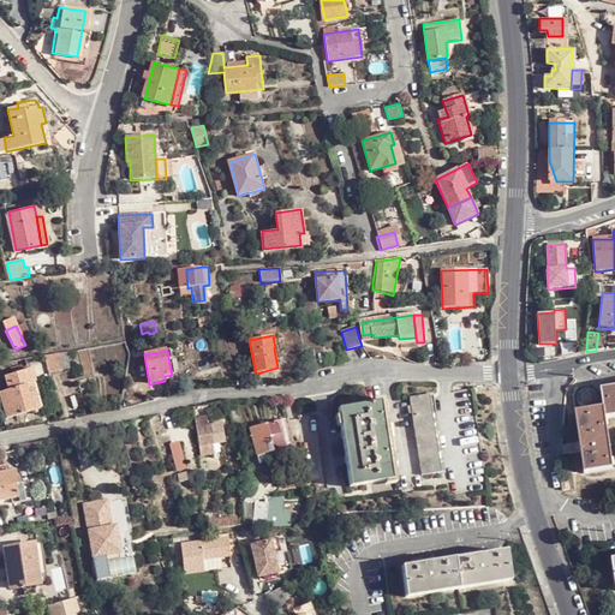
[(0,390),(0,396),(7,419),(40,408),(33,381),(36,380),(33,368),(5,375),(9,389),(0,390)]
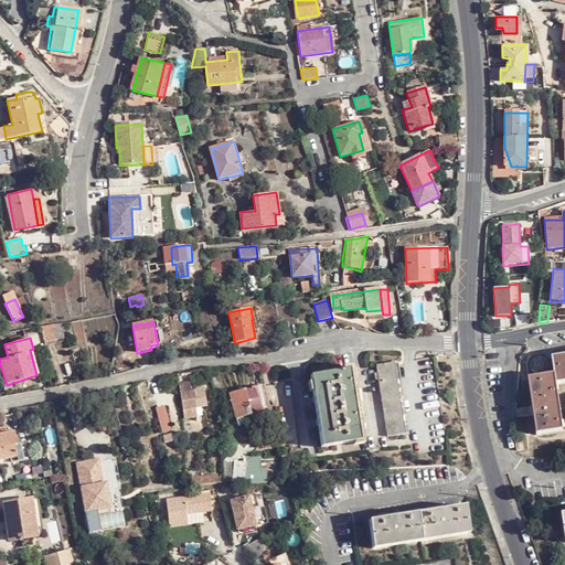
[(489,353),(490,363),(498,361),(497,352),(489,353)]
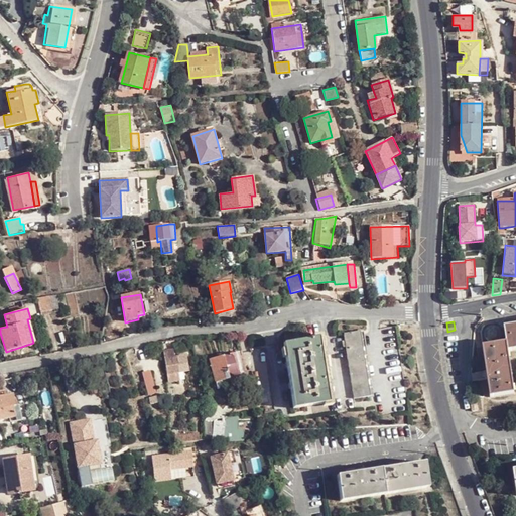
[(506,344),(508,353),(515,351),(515,326),(504,328),(506,344)]
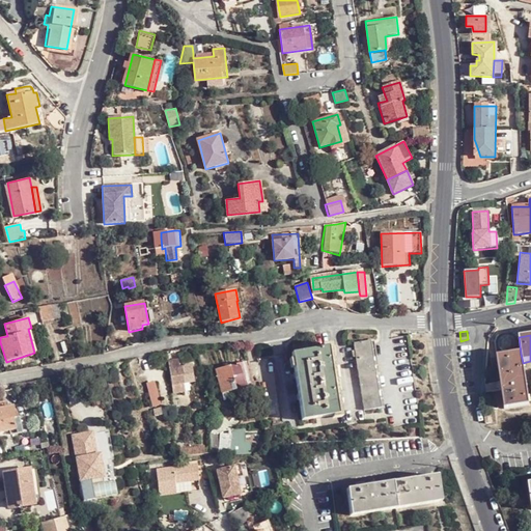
[(510,337),(509,336),(507,336),(506,336),(504,336),(502,336),(501,337),(500,338),(499,340),(499,342),(498,343),(498,345),(498,347),(500,350),(501,351),(502,352),(504,353),(506,353),(508,353),(509,352),(512,351),(512,350),(513,348),(514,346),(514,345),(514,342),(513,340),(513,339),(512,338),(511,337),(510,337)]
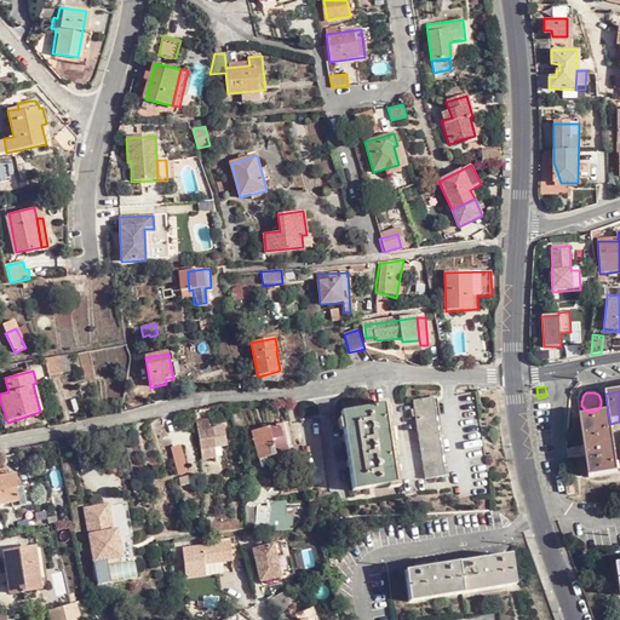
[(412,401),(424,480),(445,476),(432,397),(412,401)]
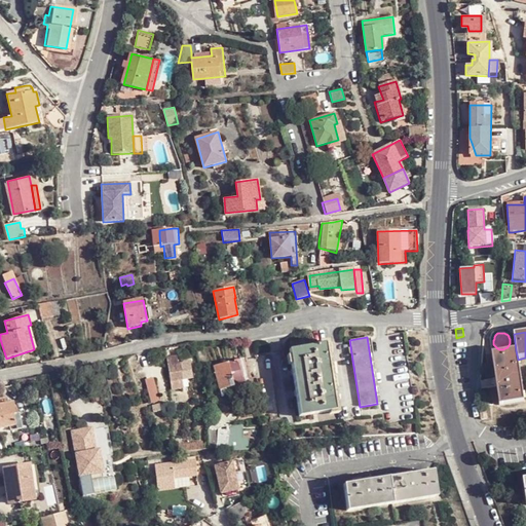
[(289,350),(299,416),(335,411),(325,344),(289,350)]
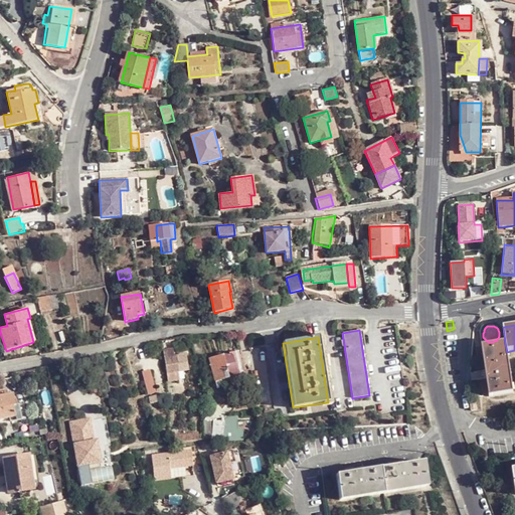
[(513,392),(507,352),(505,343),(481,347),(488,396),(513,392)]
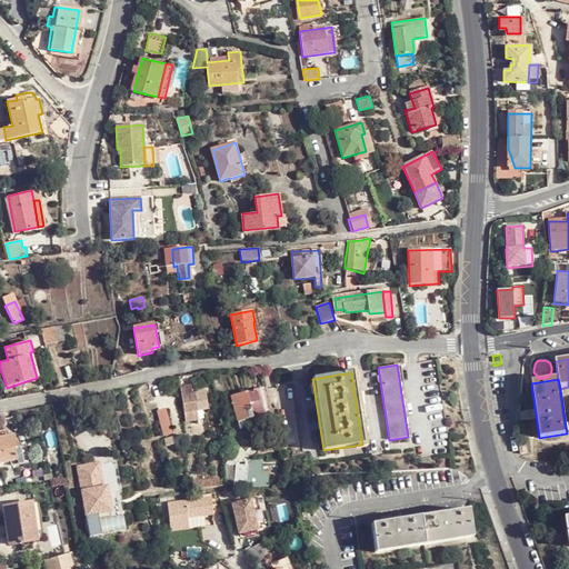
[(271,386),(290,456),(300,452),(282,382),(271,386)]
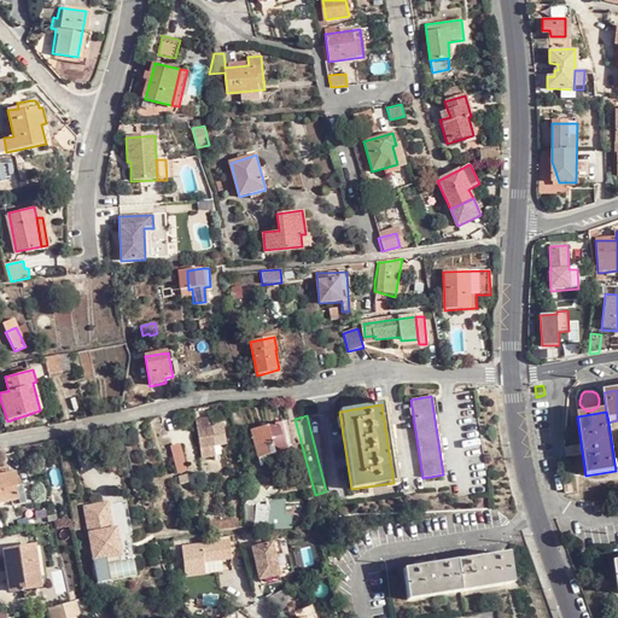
[(197,429),(202,458),(216,456),(215,447),(226,444),(222,425),(209,427),(208,419),(196,420),(197,429)]
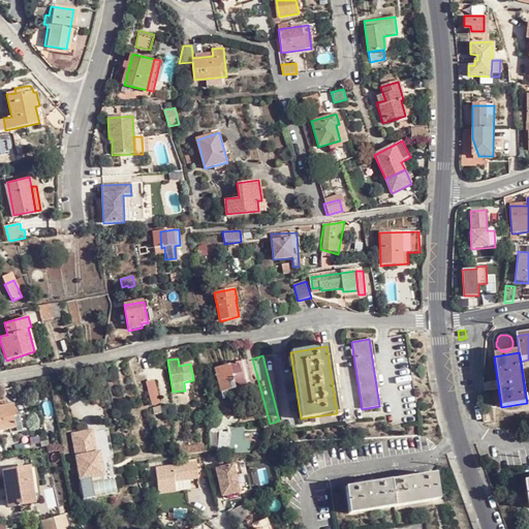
[(221,394),(217,395),(218,399),(252,390),(244,361),(213,369),(221,394)]
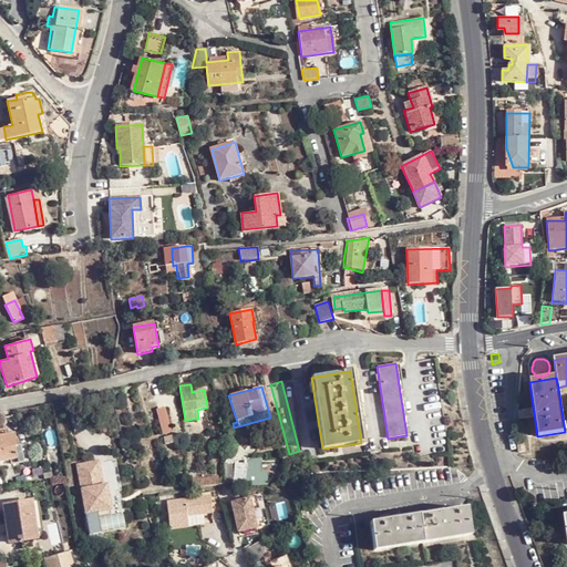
[(158,433),(168,432),(167,406),(157,408),(158,433)]
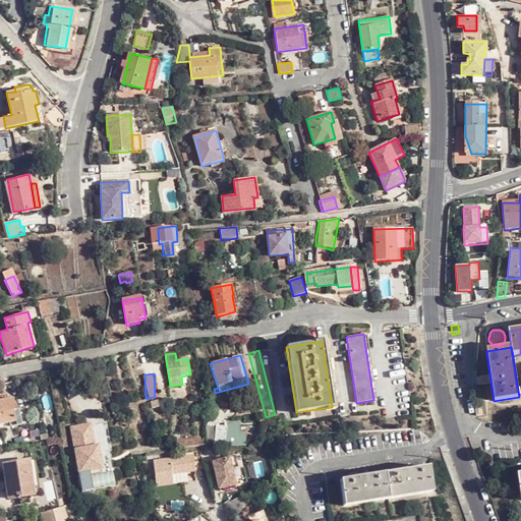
[(0,423),(19,420),(17,407),(14,408),(13,399),(0,401),(0,423)]
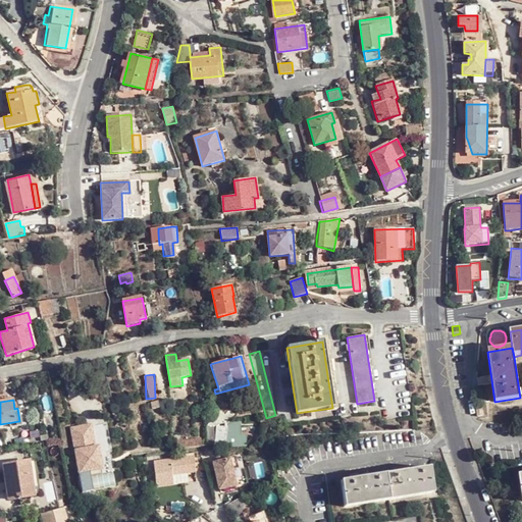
[(151,403),(152,410),(160,408),(158,401),(151,403)]
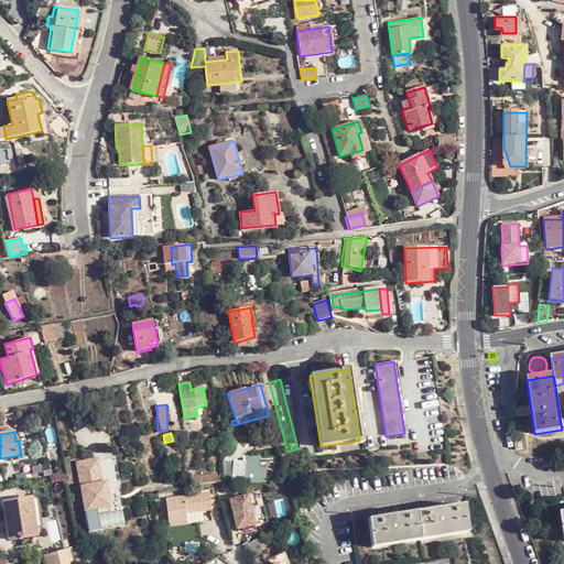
[(241,466),(241,481),(264,478),(264,469),(257,467),(257,454),(246,452),(241,466)]
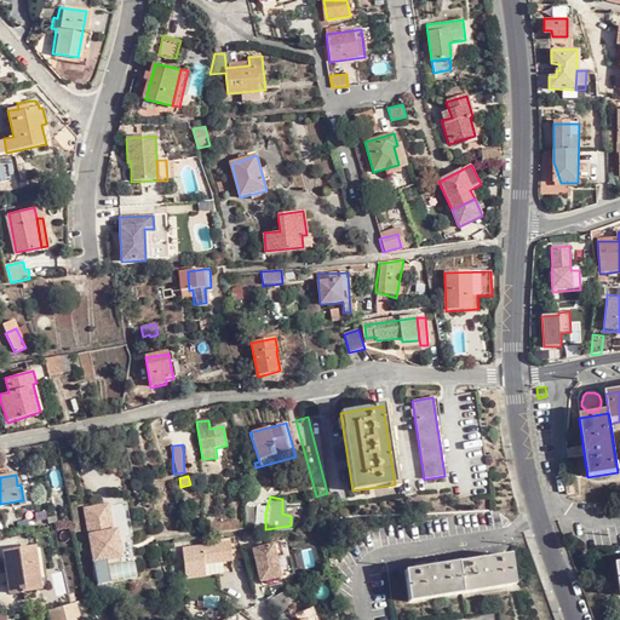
[(81,504),(90,560),(119,556),(110,500),(81,504)]
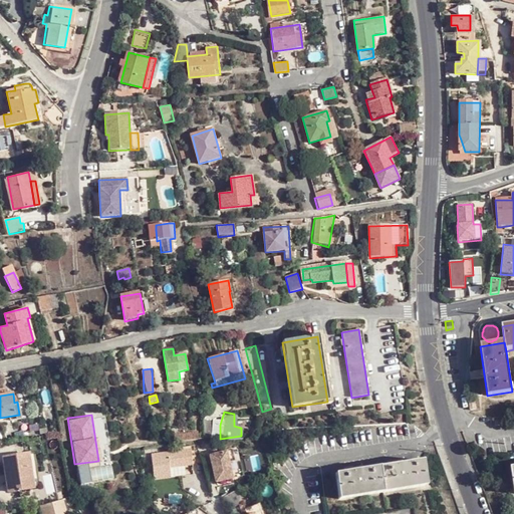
[(174,434),(175,444),(183,443),(183,433),(174,434)]
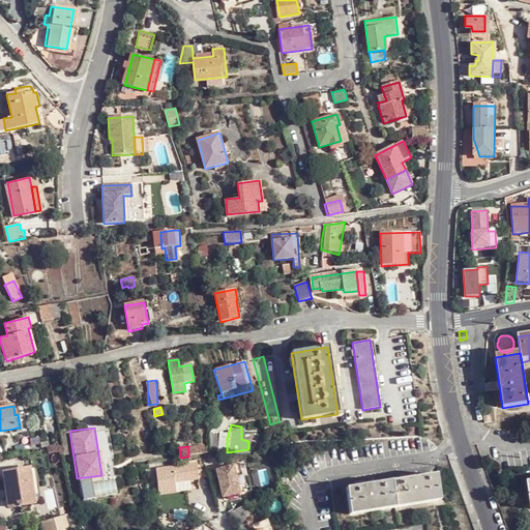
[(241,474),(238,463),(214,468),(221,496),(238,492),(235,475),(241,474)]
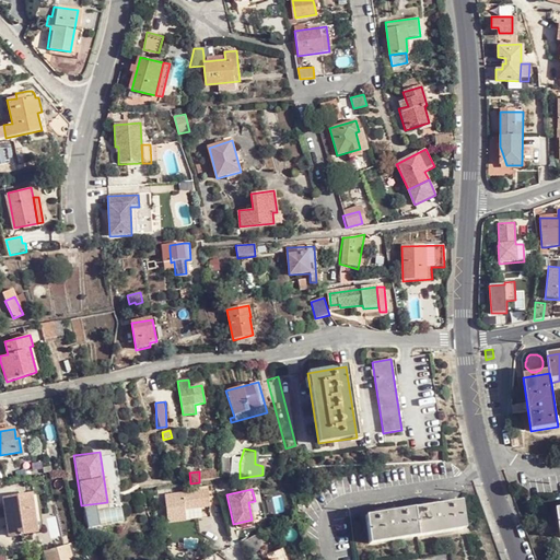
[(164,496),(167,523),(184,521),(210,517),(207,491),(164,496)]
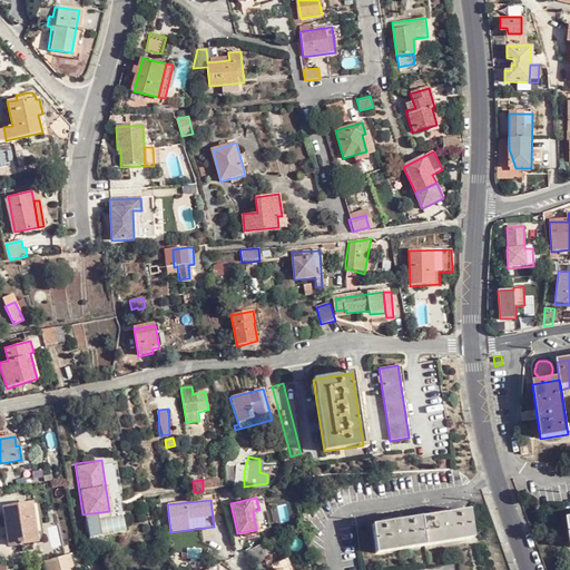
[(3,508),(9,546),(36,541),(29,503),(3,508)]
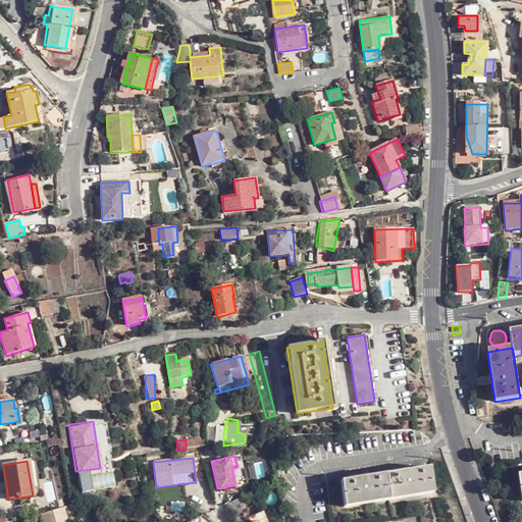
[(77,473),(82,491),(114,484),(110,462),(100,464),(101,468),(77,473)]
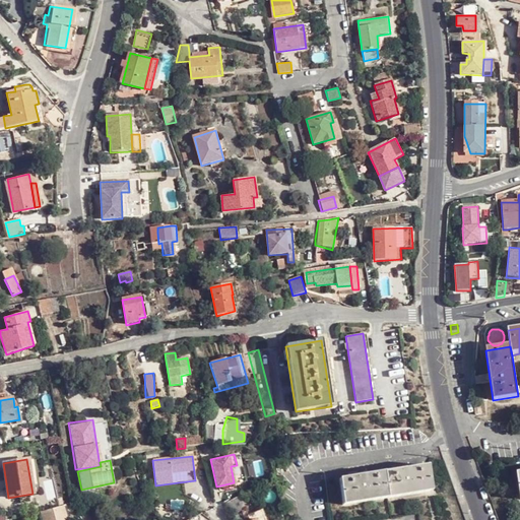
[(338,478),(342,505),(430,492),(426,465),(338,478)]
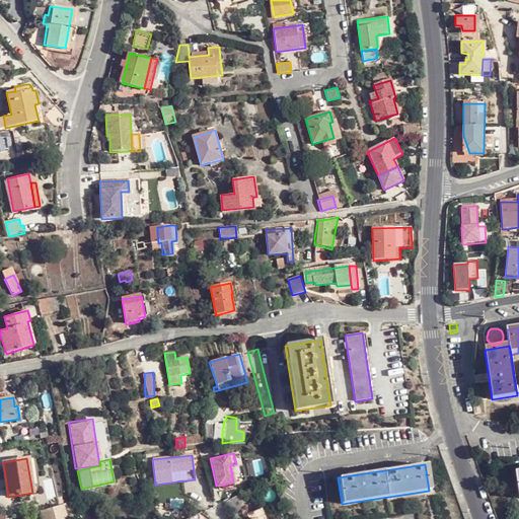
[(224,501),(231,513),(243,506),(236,494),(224,501)]
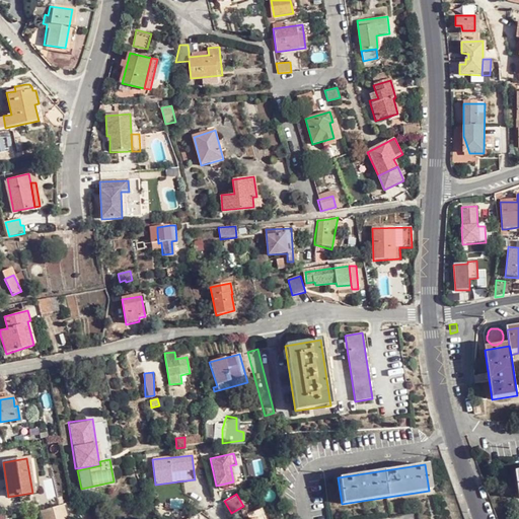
[(249,518),(252,518),(266,518),(260,507),(253,510),(247,513),(249,518)]
